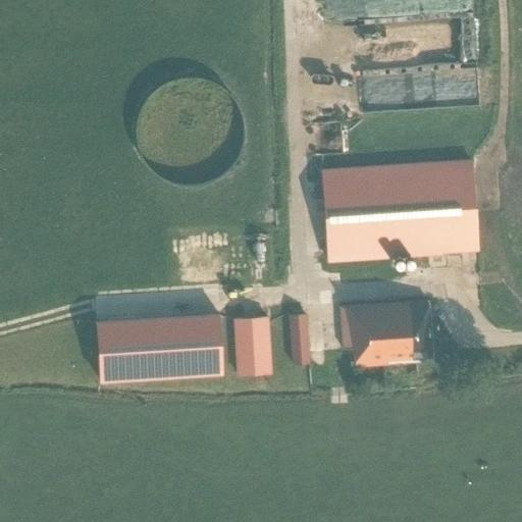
[(466,18),(465,0),(335,0),(337,25),(466,18)]
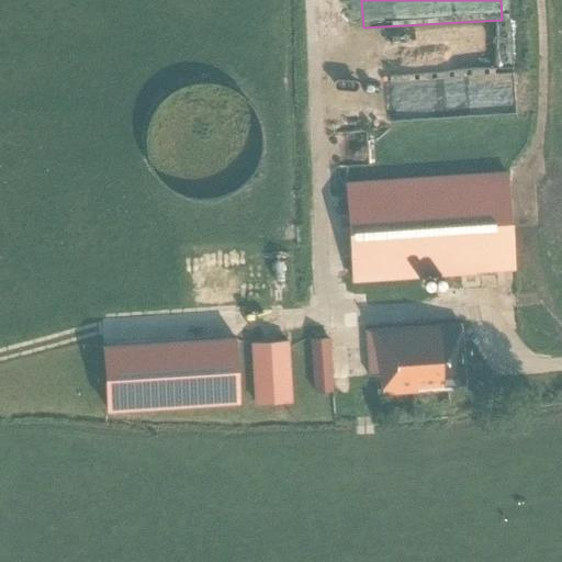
[(514,67),(509,20),(363,27),(368,76),(392,74),(514,67)]
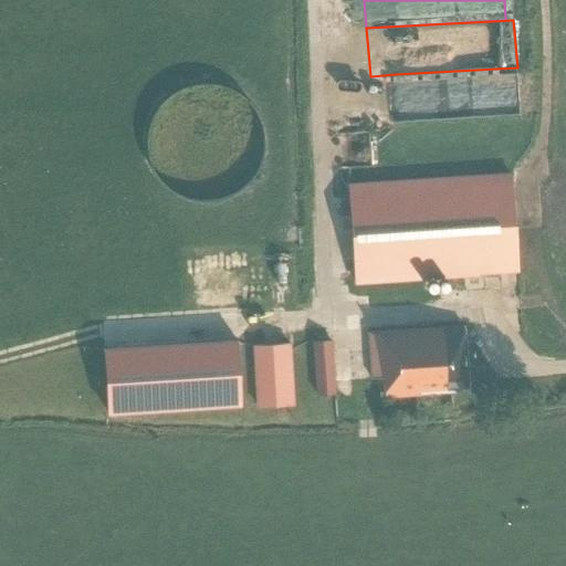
[(515,114),(514,69),(395,74),(397,118),(515,114)]
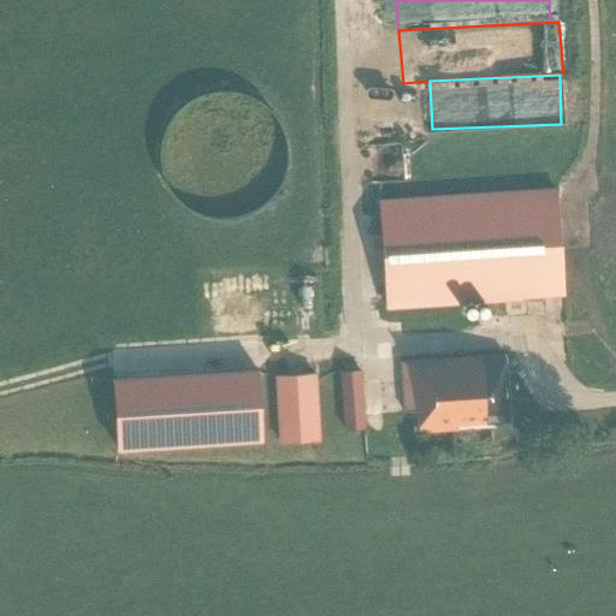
[(379,203),(386,308),(563,296),(556,191),(379,203)]
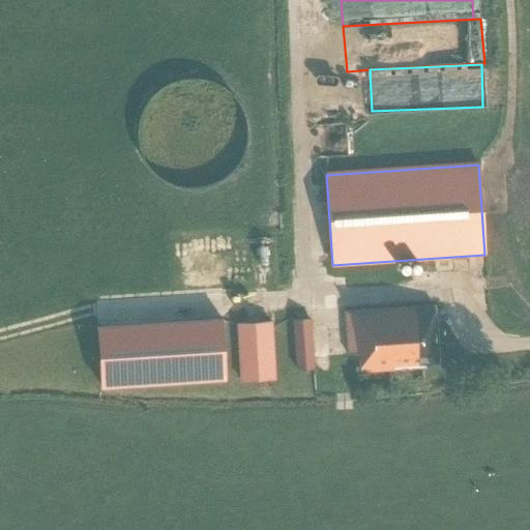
[(435,363),(438,363),(434,305),(345,312),(348,355),(358,354),(359,367),(356,367),(356,373),(410,369),(409,365),(420,364),(420,367),(436,366),(435,363)]
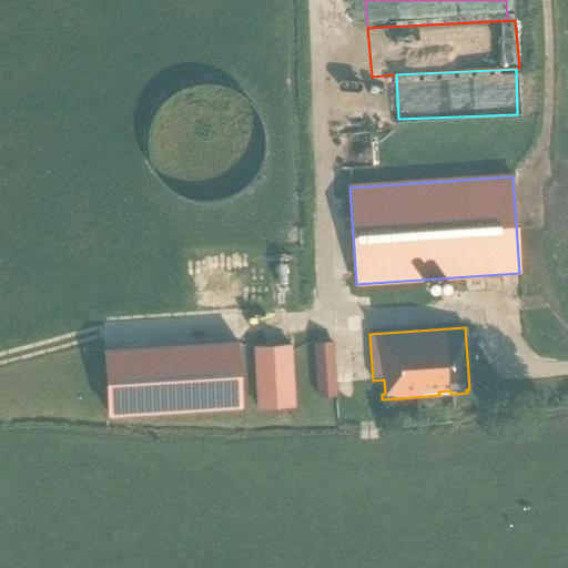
[(237,342),(103,350),(107,413),(241,405),(237,342)]
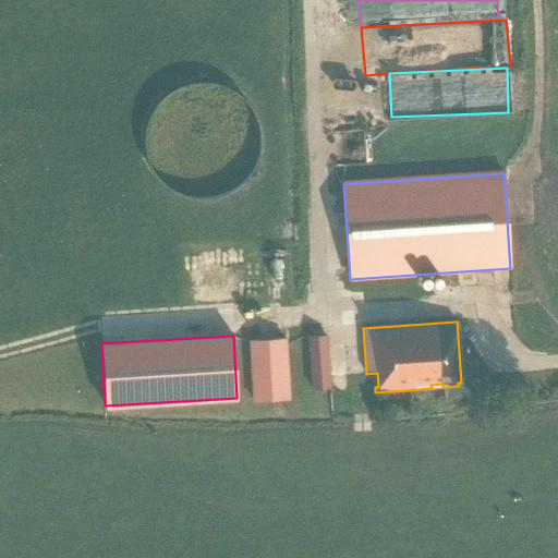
[(327,337),(307,339),(312,390),(331,389),(327,337)]
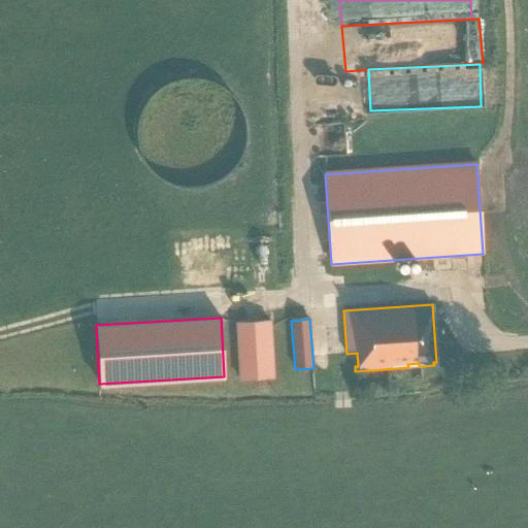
[(269,321),(237,323),(240,380),(272,377),(269,321)]
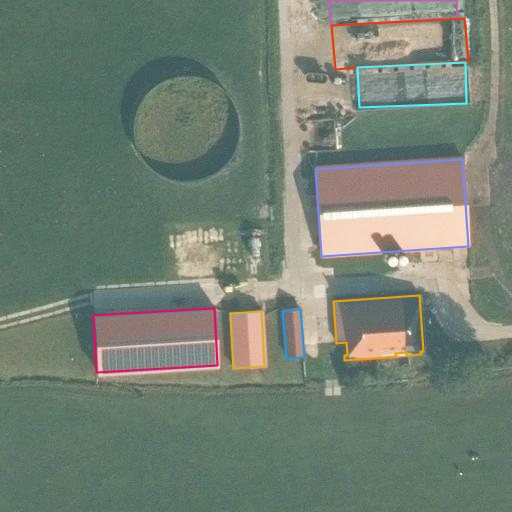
[(322,398),(335,397),(334,382),(320,383),(322,398)]
